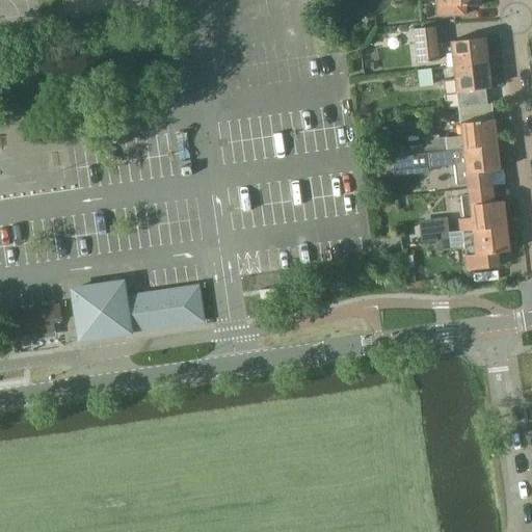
[(464,5),(480,5),(479,0),(436,0),(436,11),(440,15),(464,15),(464,5)]
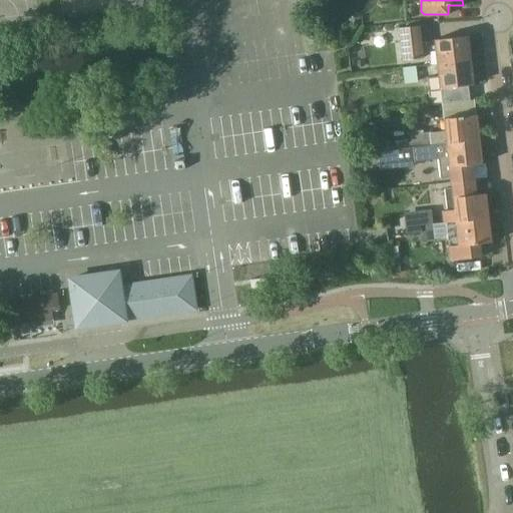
[(403,60),(422,58),(419,26),(399,28),(403,60)]
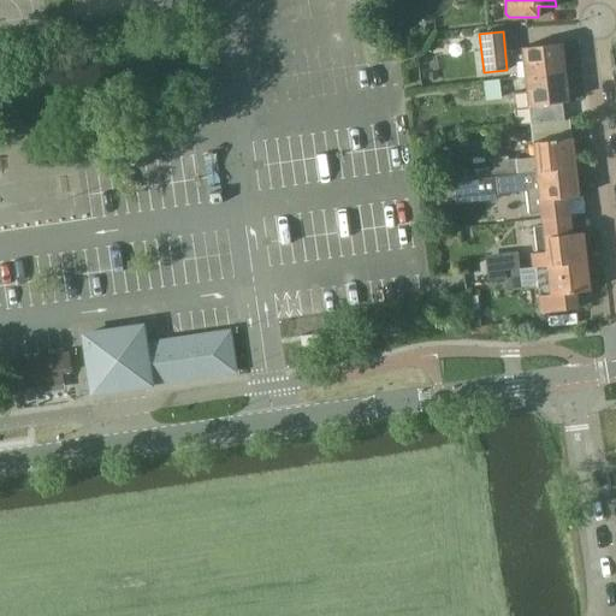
[(521,47),(525,77),(563,72),(560,43),(521,47)]
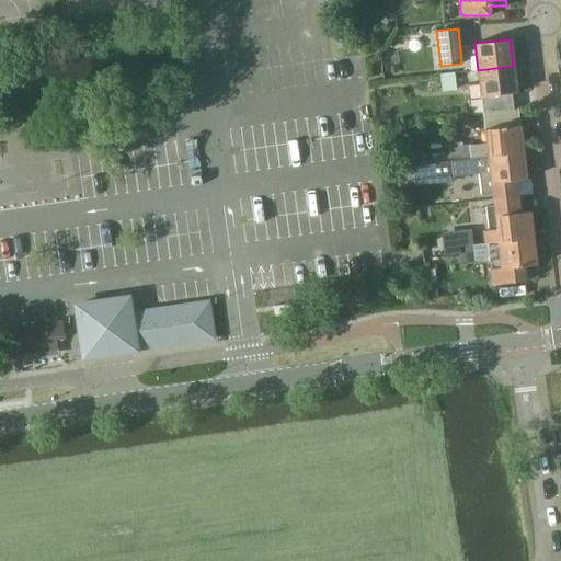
[(516,92),(513,66),(478,70),(481,96),(507,93),(516,92)]
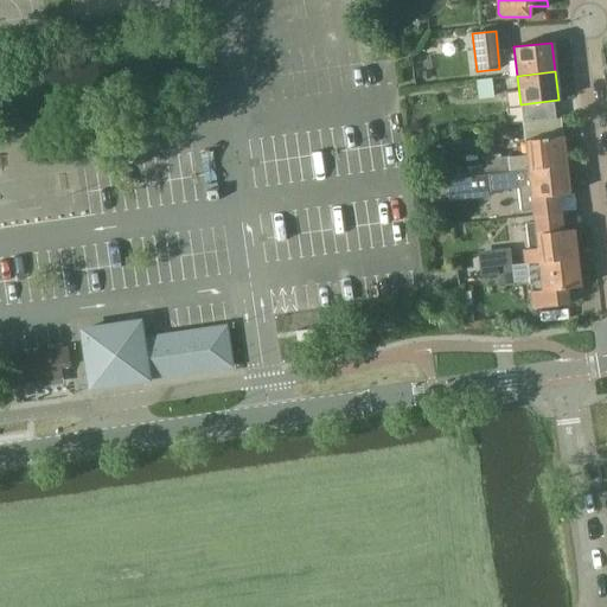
[(477,81),(478,98),(492,96),(490,80),(477,81)]
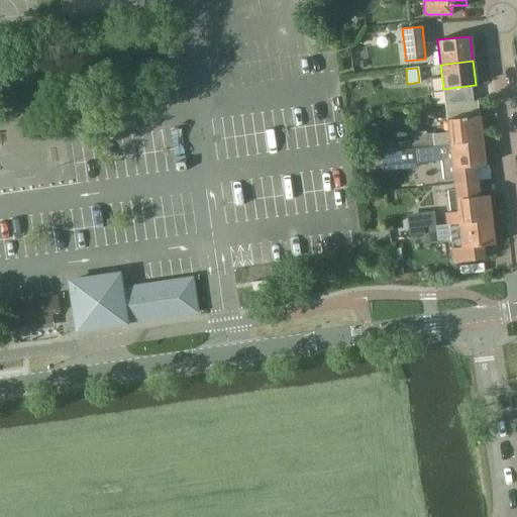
[(469,101),(468,86),(443,89),(445,104),(469,101)]
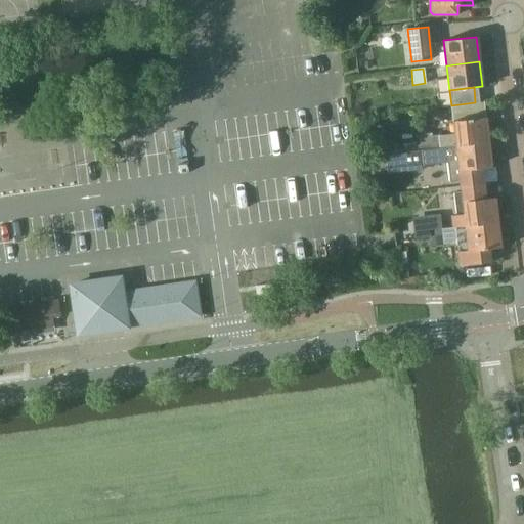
[(475,102),(451,105),(452,121),(477,118),(475,102)]
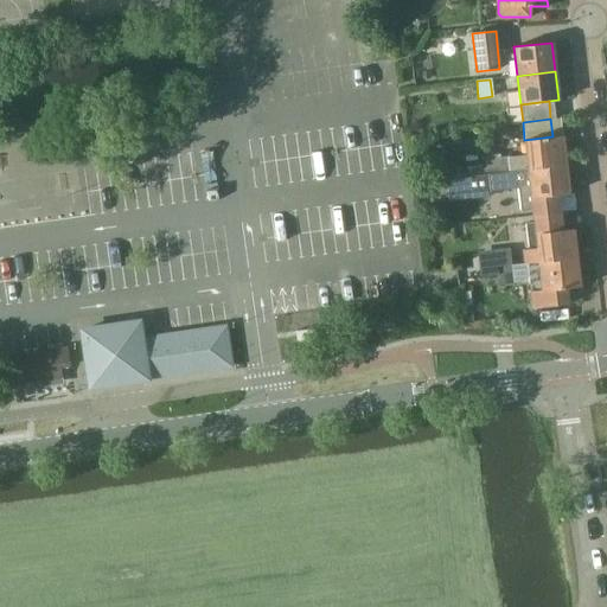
[(486,165),(471,167),(472,176),(487,173),(566,165),(562,135),(553,136),(524,140),(526,154),(498,158),(498,155),(485,157),(486,165)]
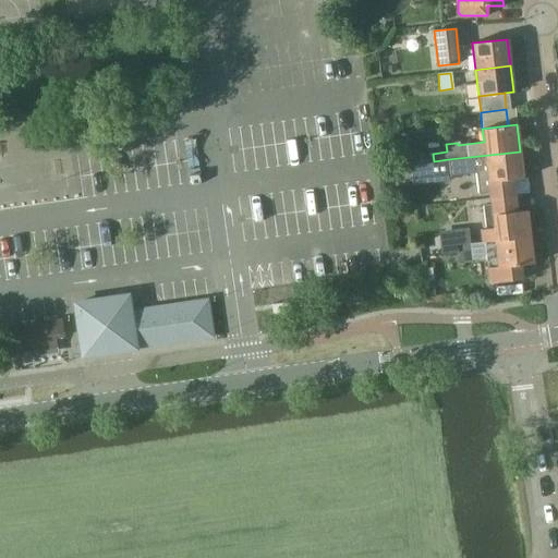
[(489,194),(489,198),(489,199),(513,196),(512,195),(511,179),(523,178),(520,152),(448,159),(450,177),(476,173),(478,195),(489,194)]
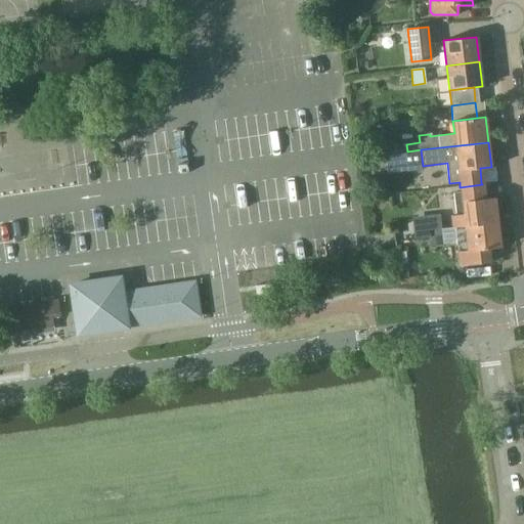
[(407,151),(384,154),(387,173),(423,169),(423,166),(421,149),(407,151)]
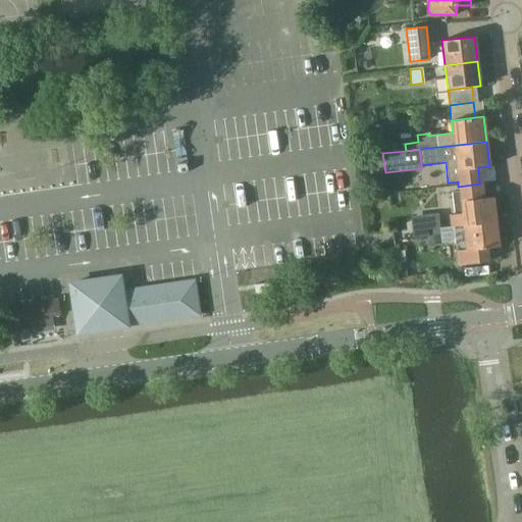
[(451,226),(453,226),(496,221),(492,196),(481,197),(480,184),(458,187),(459,192),(452,193),(455,214),(450,214),(451,226)]
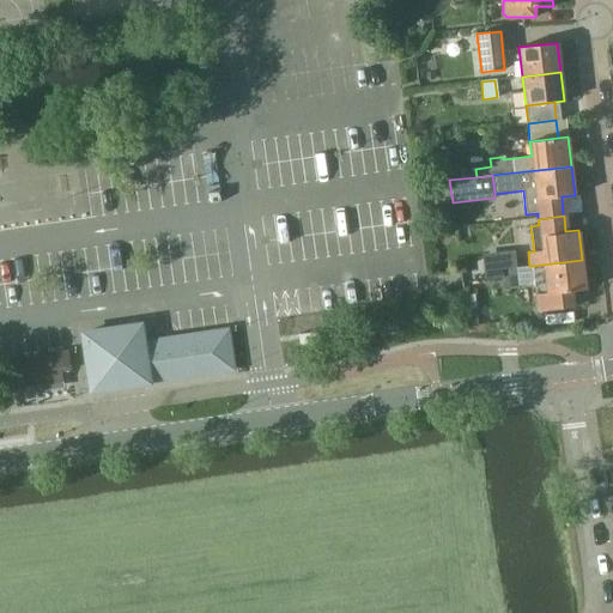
[(487,265),(484,266),(484,271),(485,279),(505,277),(504,269),(516,267),(515,250),(502,252),(503,260),(487,262),(487,265)]
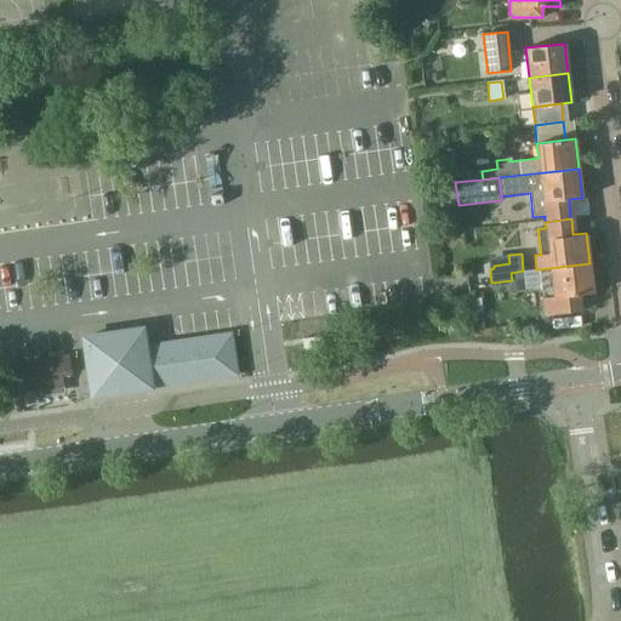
[(579,295),(593,294),(590,263),(539,269),(545,315),(580,311),(579,295)]
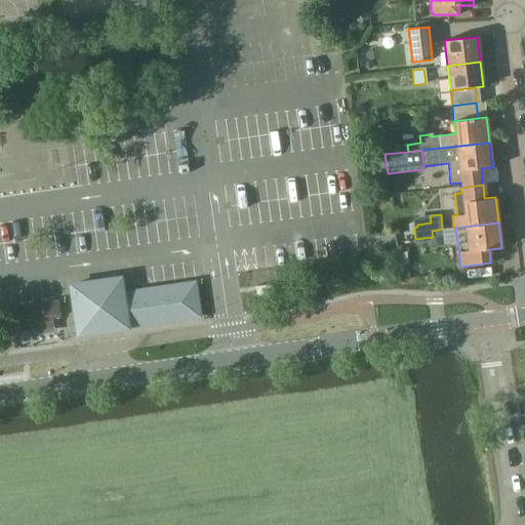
[(442,229),(432,231),(433,237),(434,246),(444,244),(442,229)]
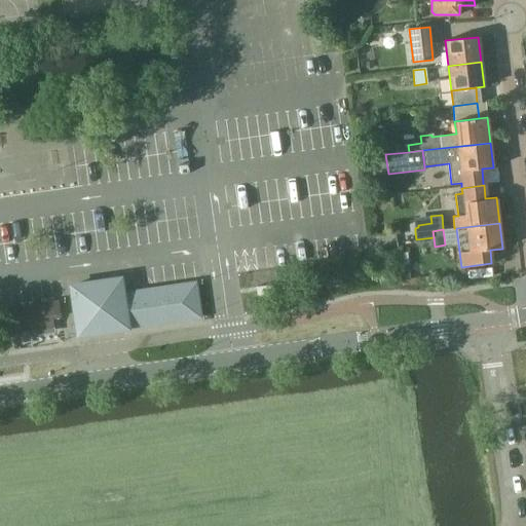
[(108,285),(72,290),(72,292),(78,335),(200,317),(195,283),(122,294),(122,292),(114,284),(108,285)]
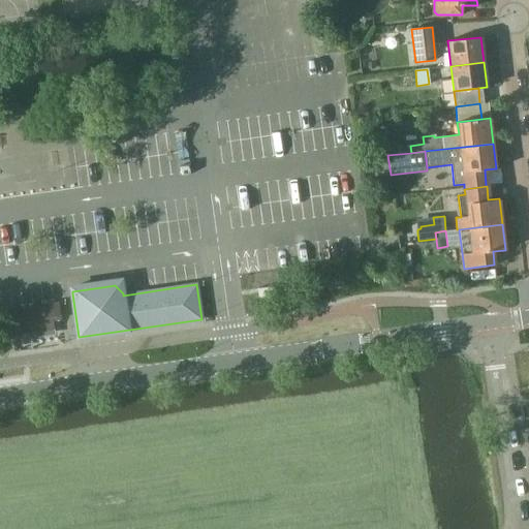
[(21,309),(8,310),(11,335),(53,330),(52,319),(59,318),(57,304),(27,308),(27,304),(21,305),(21,309)]
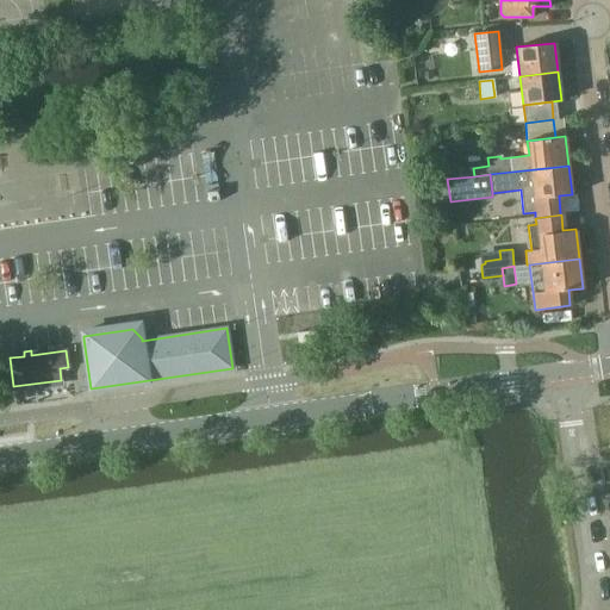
All buildings are outlined.
